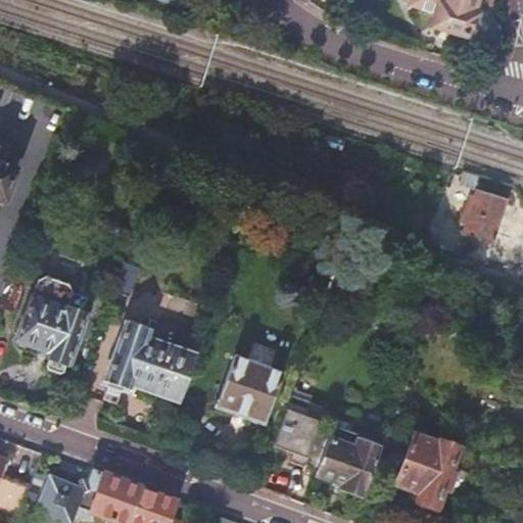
[(409,0),(413,7),(436,14),(433,25),(469,36),(476,14),(473,13),(477,0),(409,0)]
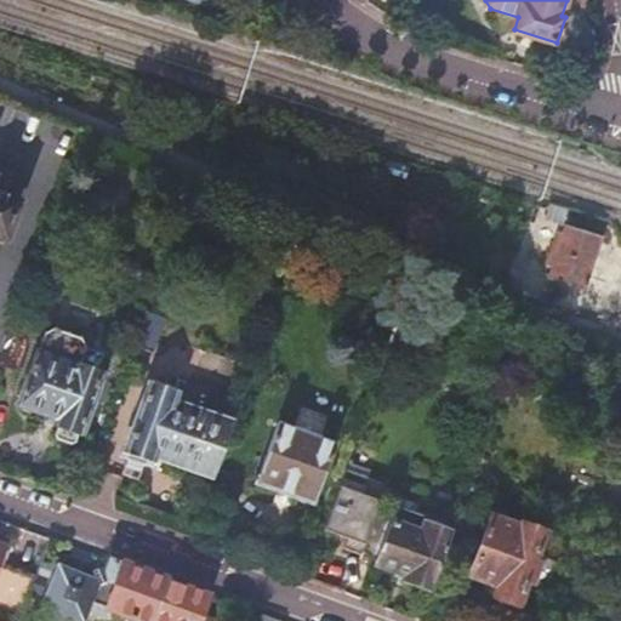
[(574,63),(568,52),(551,61),(557,73),(574,63)]
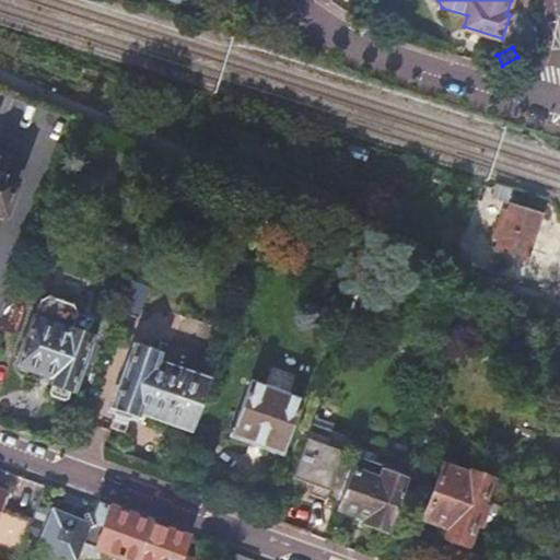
[(0,212),(4,214),(15,185),(0,178),(0,162),(1,159),(0,158),(0,212)]
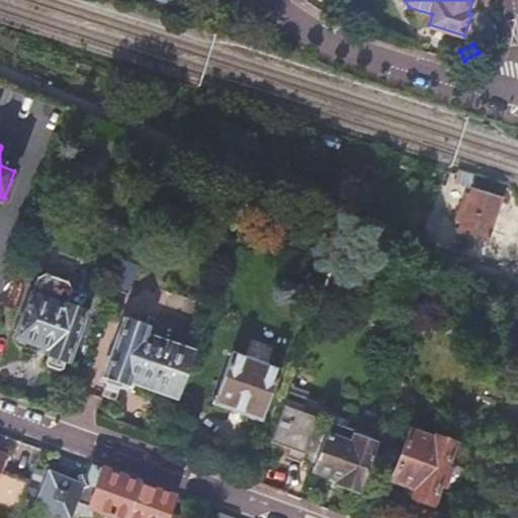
[(473,191),(459,232),(486,241),(500,200),(473,191)]
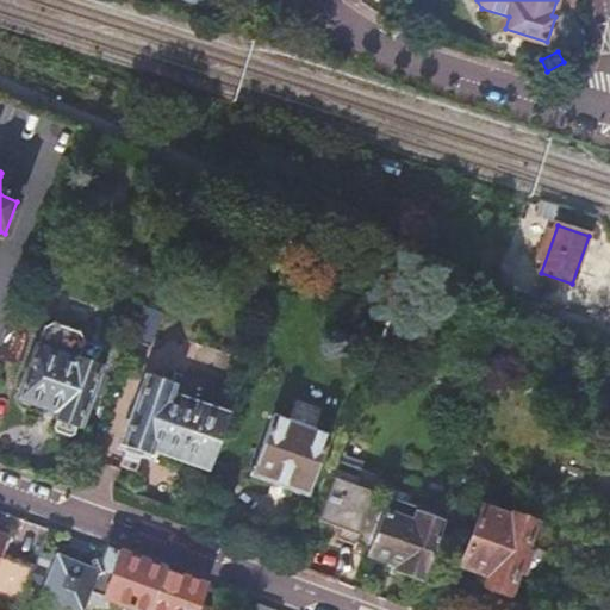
[(485,251),(479,269),(514,281),(520,262),(485,251)]
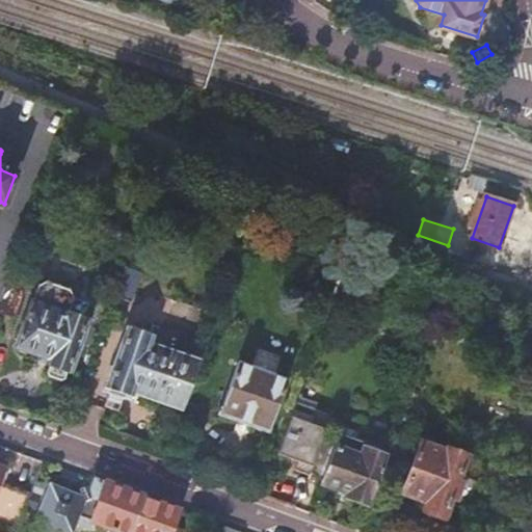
[(40,282),(18,345),(43,354),(41,358),(51,363),(48,371),(50,374),(62,378),(65,377),(69,369),(71,370),(88,318),(70,311),(75,295),(72,287),(48,277),(40,282)]
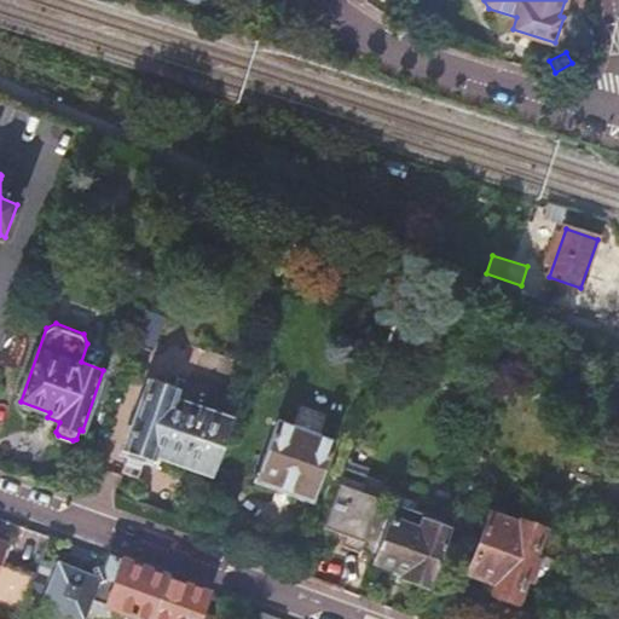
[(30,334),(11,327),(0,356),(0,364),(17,370),(30,334)]
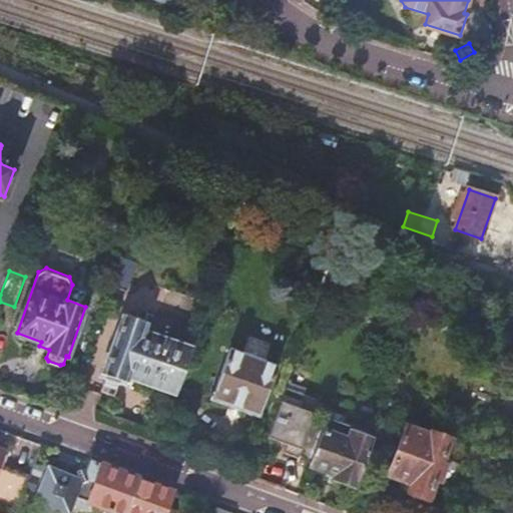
[(176,395),(192,351),(142,333),(144,326),(124,319),(105,372),(125,380),(126,376),(176,395)]
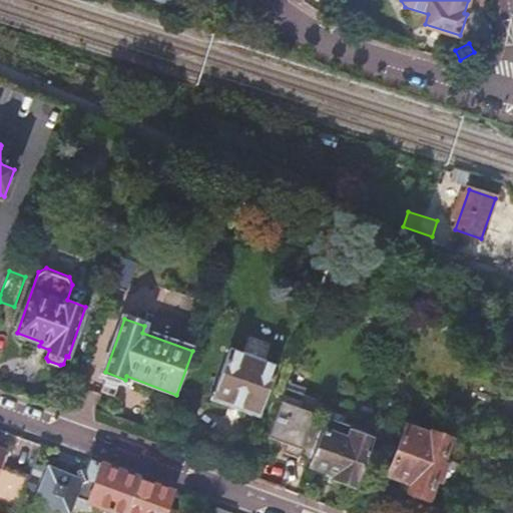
[(229,349),(210,400),(258,417),(277,366),(229,349)]
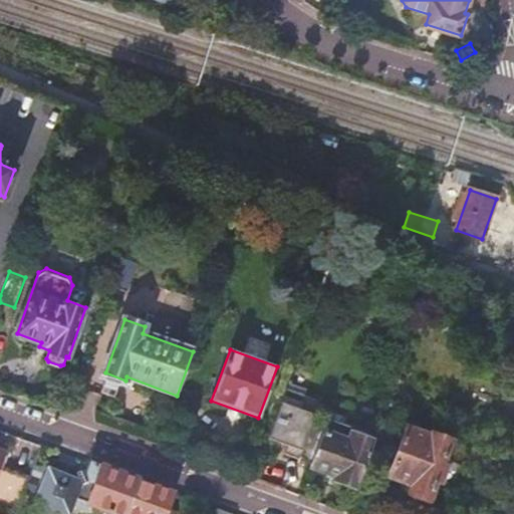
[(283,400),(272,433),(303,444),(314,411),(283,400)]
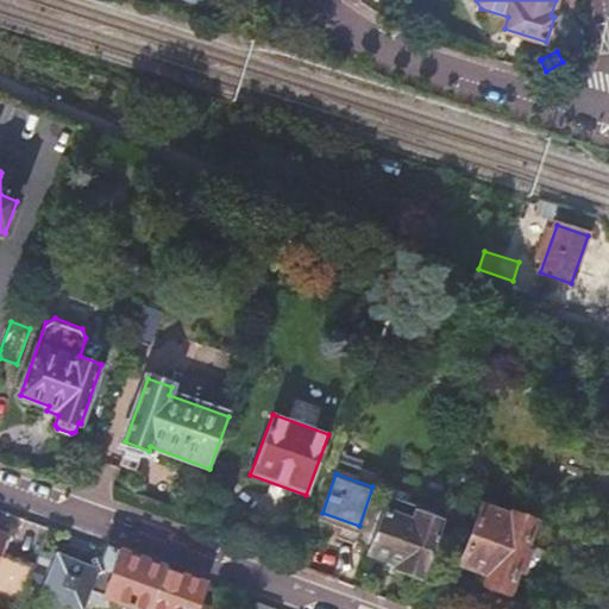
[(397,569),(422,578),(441,525),(419,516),(421,508),(387,496),(368,552),(399,564),(397,569)]
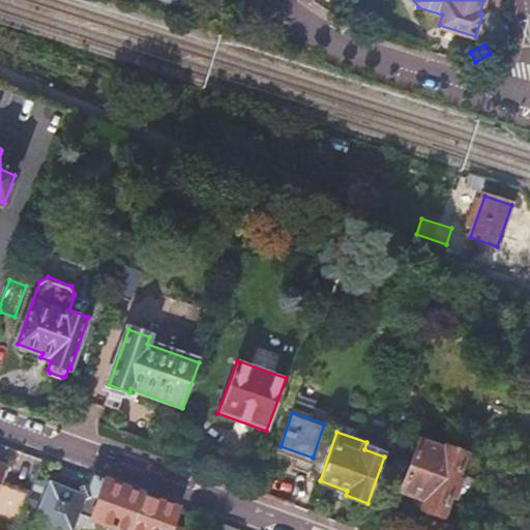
[(404,444),(390,440),(387,449),(400,454),(404,444)]
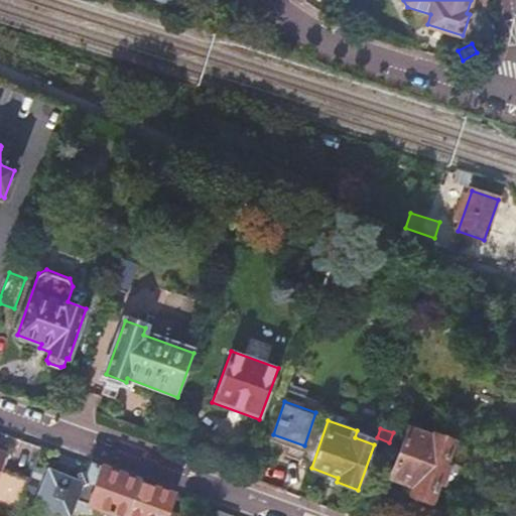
[(408,429),(391,478),(414,486),(411,496),(431,504),(438,484),(442,486),(448,468),(444,467),(453,442),(433,435),(432,438),(408,429)]
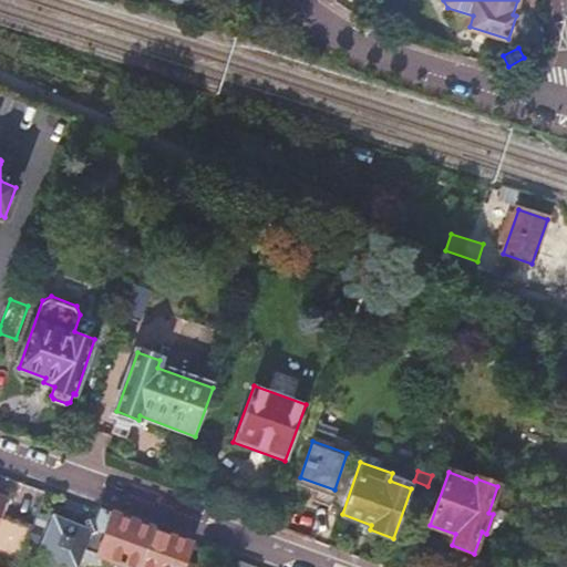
[(414,481),(411,488),(425,494),(428,486),(414,481)]
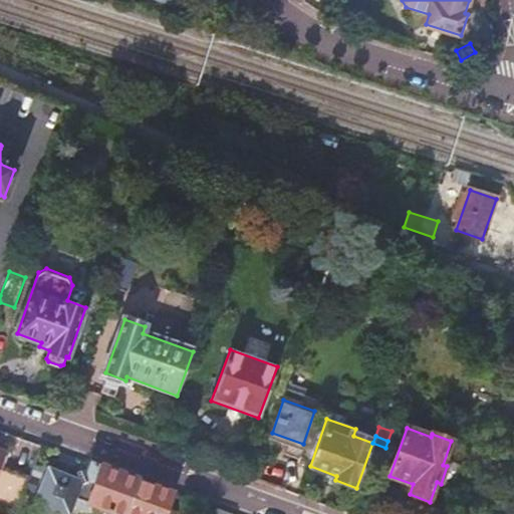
[(124,513),(137,480),(91,464),(87,475),(89,482),(78,485),(75,479),(48,469),(37,497),(44,500),(47,508),(58,512),(72,506),(90,512),(98,507),(117,513),(124,513)]
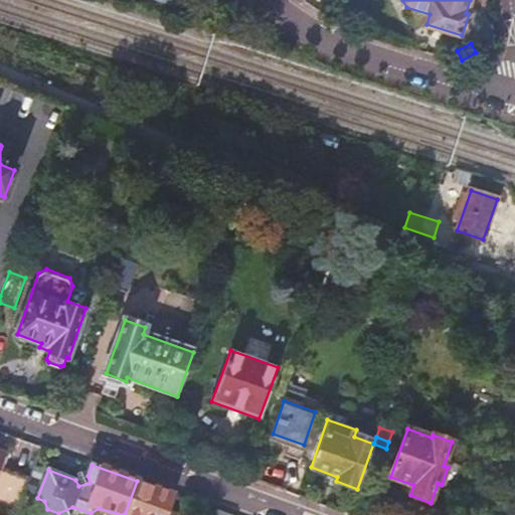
[(164,514),(172,494),(137,481),(125,514),(164,514)]
